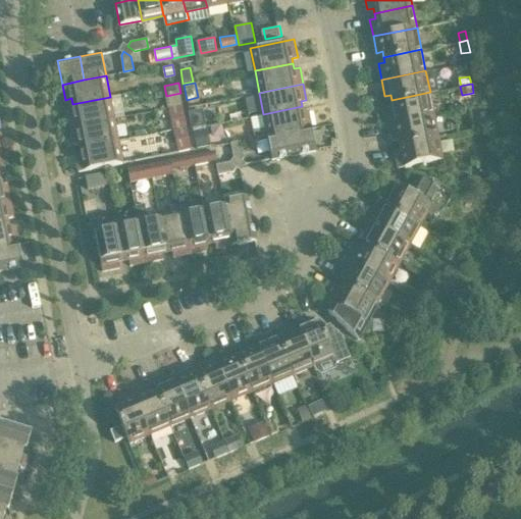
[(430,92),(392,100),(393,105),(386,106),(391,123),(434,114),(430,92)]
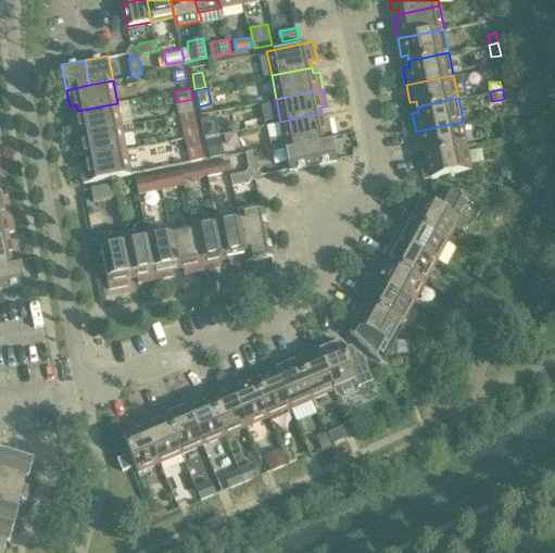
[(117,103),(77,111),(78,115),(72,117),(75,136),(122,126),(117,103)]
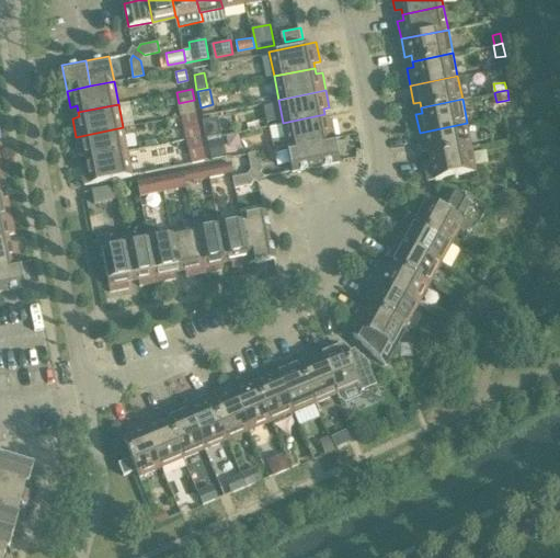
[(196,113),(182,115),(181,115),(186,138),(201,136),(196,113)]
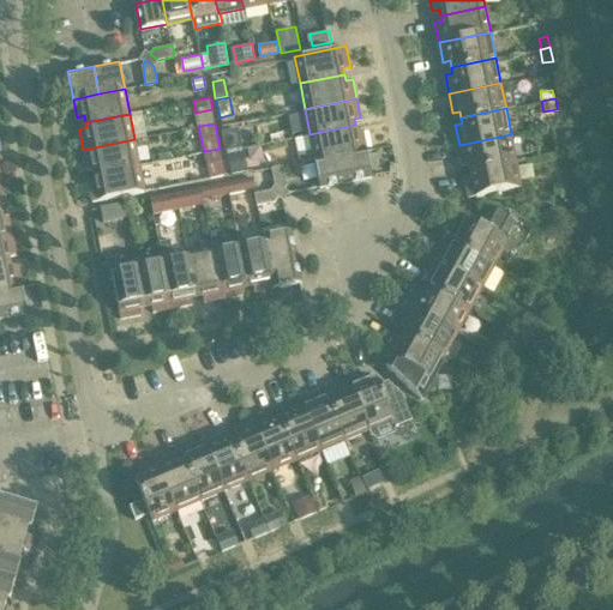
[(355,125),(310,134),(313,150),(298,152),(300,162),(314,158),(316,159),(341,155),(367,149),(362,130),(356,131),(355,125)]
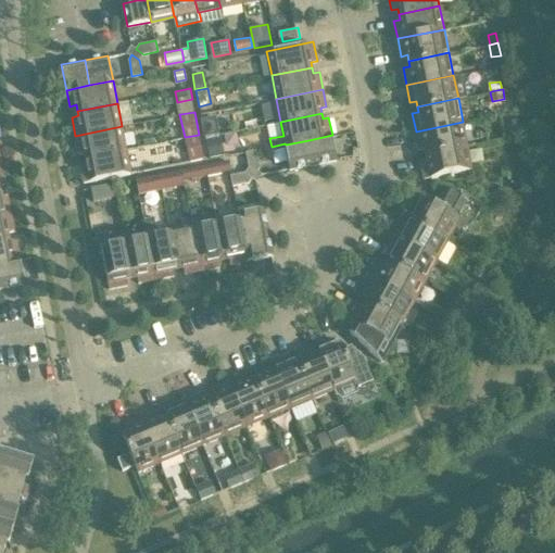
[(204,135),(219,132),(215,115),(200,118),(204,135)]
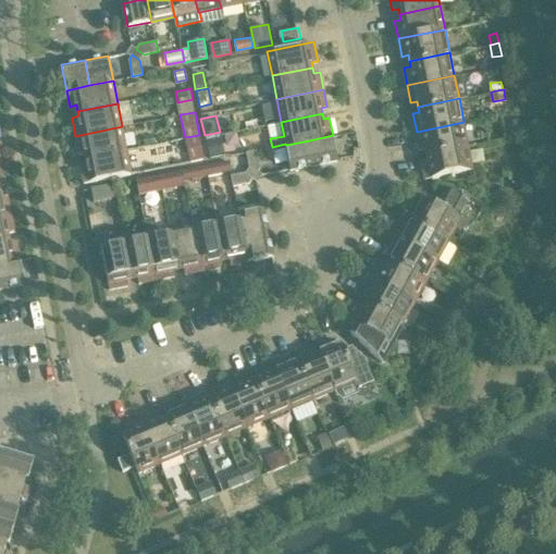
[(464,122),(417,132),(420,149),(427,147),(428,152),(468,145),(464,122)]
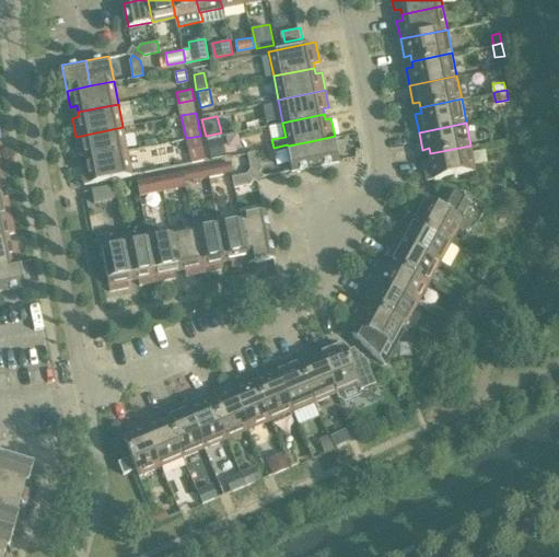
[(123,127),(76,137),(79,153),(85,152),(86,158),(127,150),(123,127)]
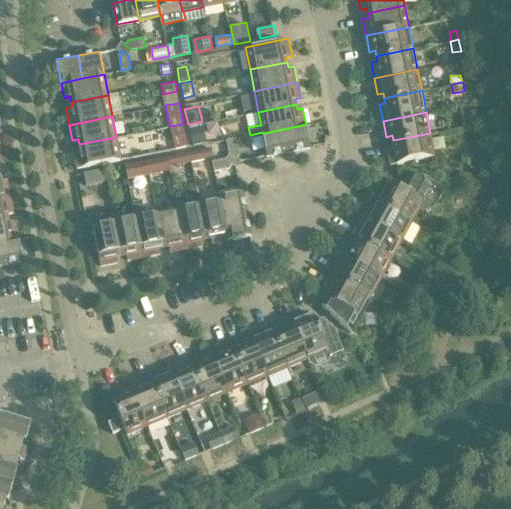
[(183,124),(170,127),(175,148),(188,146),(183,124)]
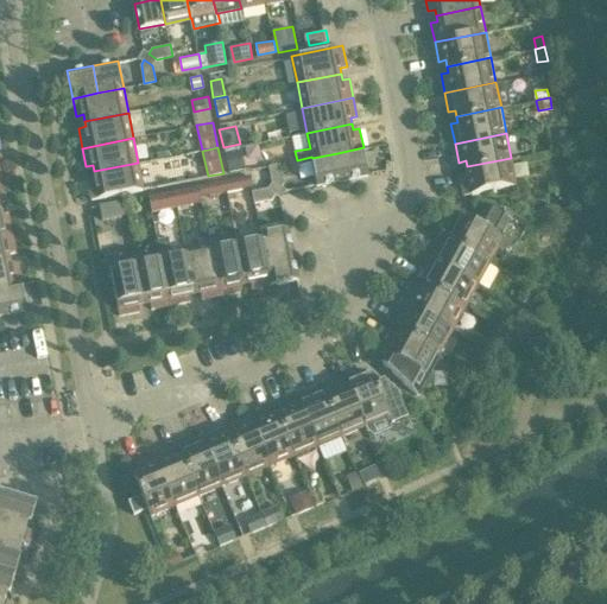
[(368,175),(364,147),(337,153),(343,179),(368,175)]
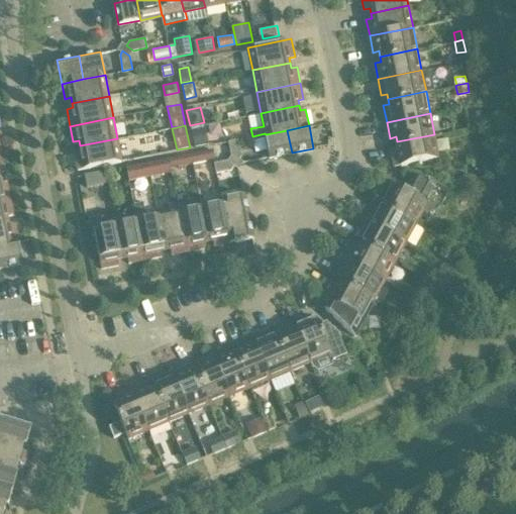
[(191,129),(194,146),(208,143),(205,126),(191,129)]
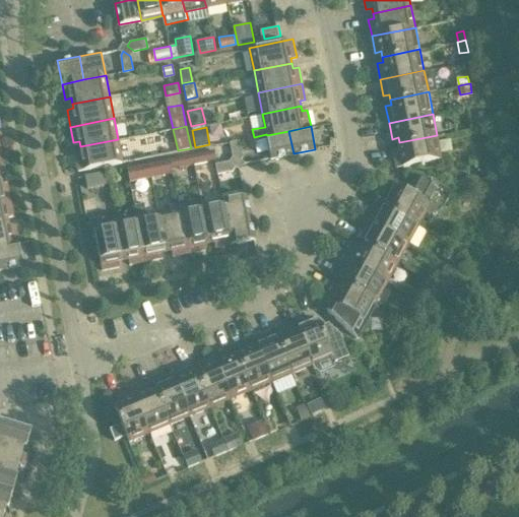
[(288,131),(267,135),(271,157),(294,153),(288,131)]
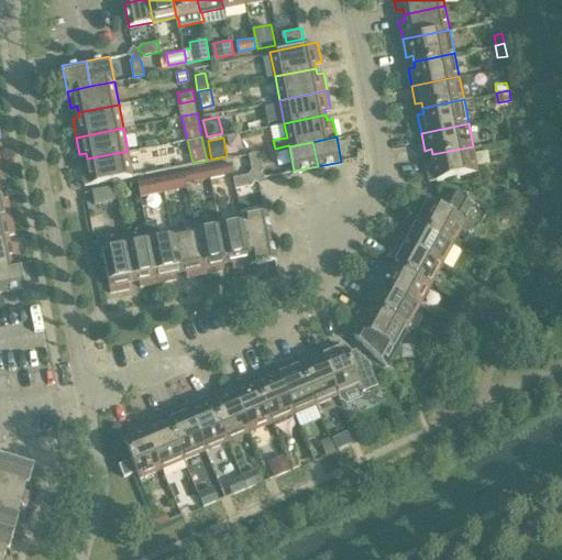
[(473,146),(432,154),(433,160),(427,162),(430,180),(478,171),(473,146)]
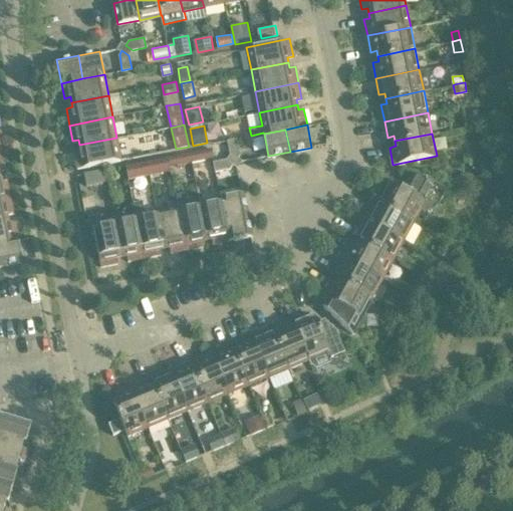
[(116,138),(79,145),(80,150),(74,151),(77,168),(121,160),(116,138)]
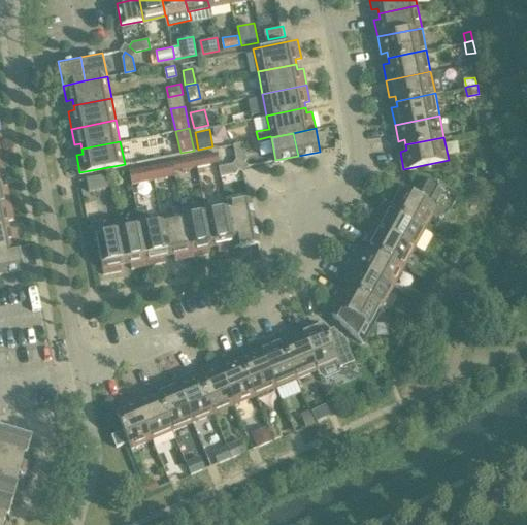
[(243,162),(246,158),(243,141),(234,143),(236,158),(243,162)]
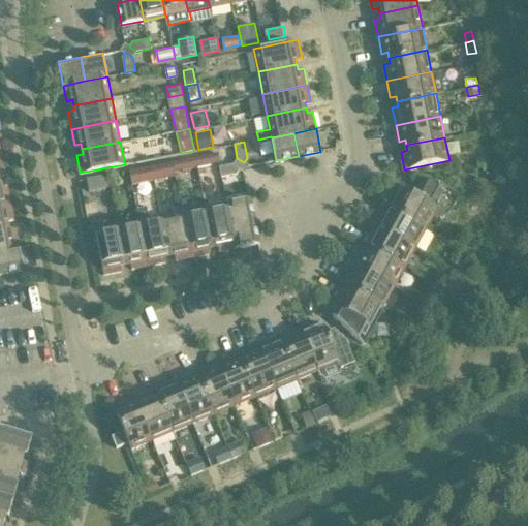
[(211,154),(197,156),(199,166),(213,163),(211,154)]
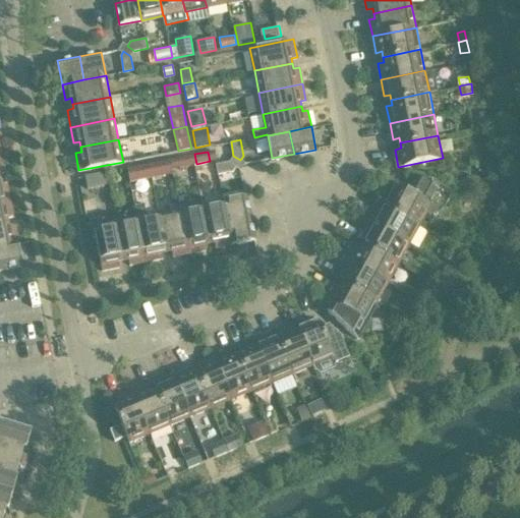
[(194,154),(180,157),(182,167),(196,164),(194,154)]
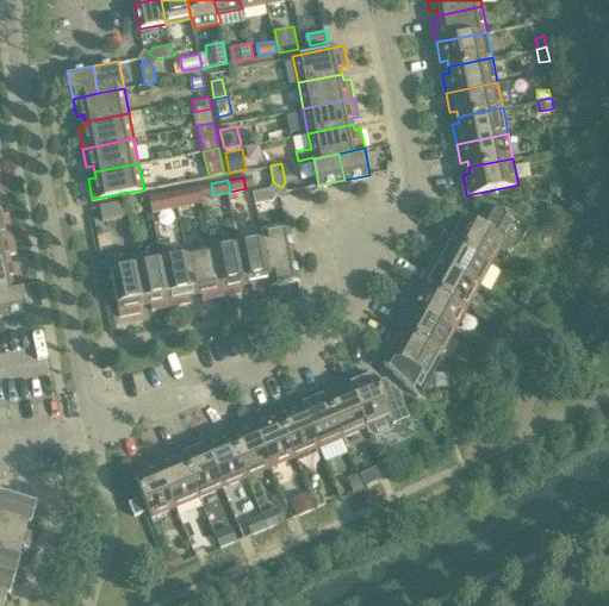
[(192,187),(175,191),(179,207),(196,204),(192,187)]
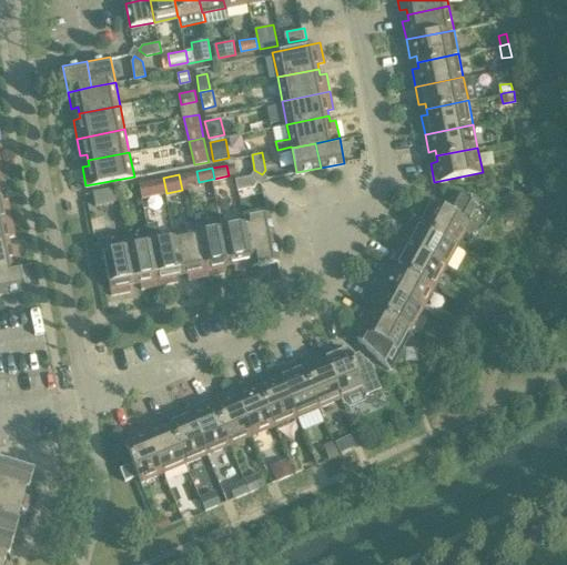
[(255,185),(259,180),(251,174),(236,178),(239,189),(255,185)]
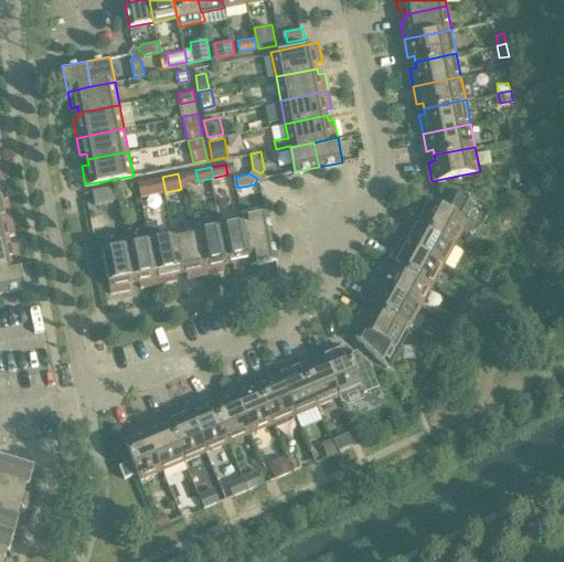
[(162,177),(148,180),(151,195),(166,192),(162,177)]
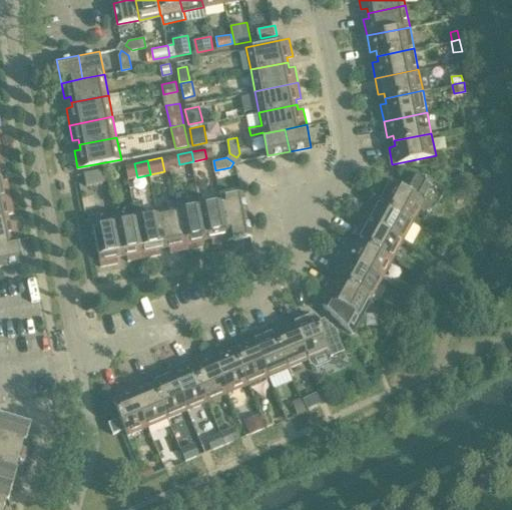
[(100,169),(84,172),(87,185),(103,181),(100,169)]
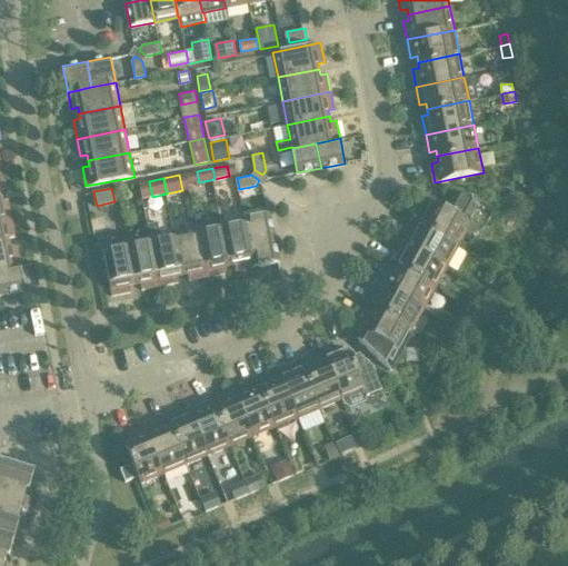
[(514,189),(509,202),(528,209),(531,195),(514,189)]
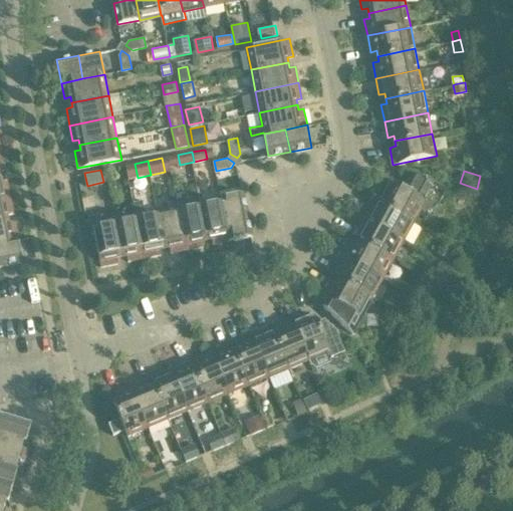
[(383,199),(380,204),(415,222),(421,210),(425,211),(429,211),(433,210),(436,208),(438,205),(449,185),(410,176),(403,189),(387,181),(377,196),(383,199)]
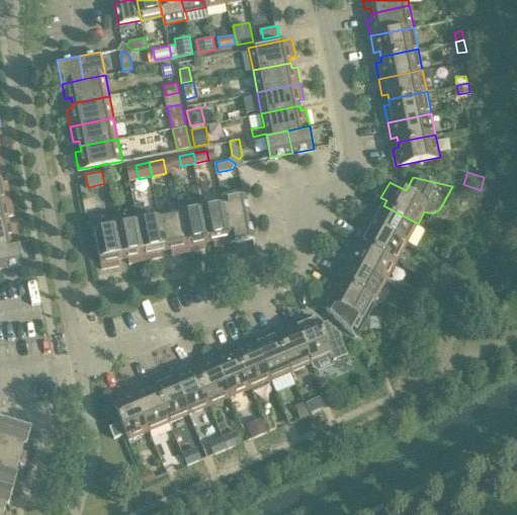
[(0,178),(0,200),(10,198),(7,182),(1,183),(0,178)]
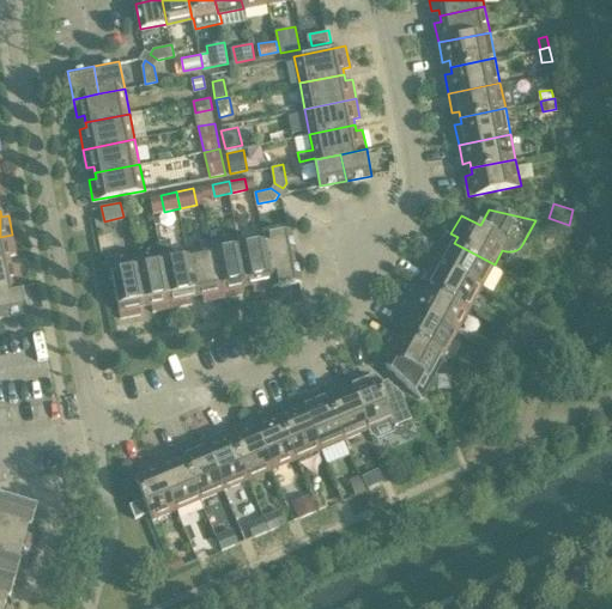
[(291,229),(265,235),(270,260),(296,254),(291,229)]
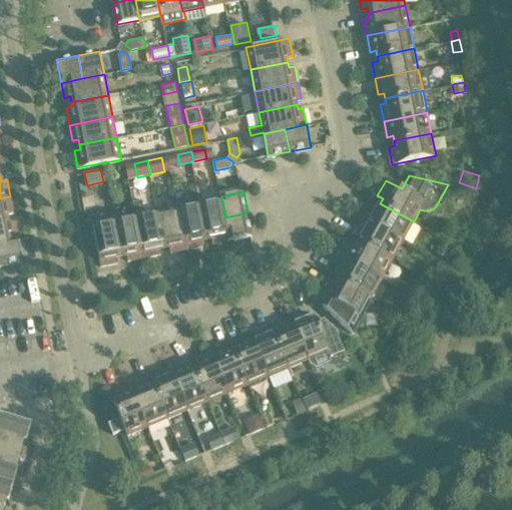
[(185,193),(177,195),(179,204),(187,247),(203,244),(202,238),(207,237),(200,200),(186,203),(185,193)]
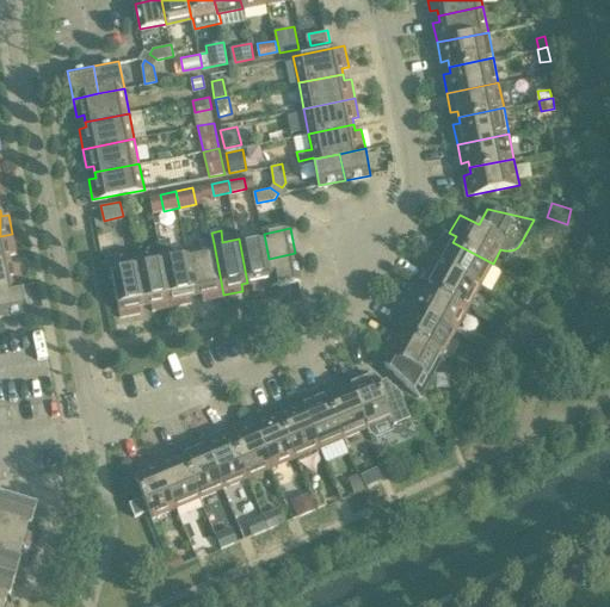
[(16,254),(12,234),(0,236),(0,262),(10,261),(8,255),(16,254)]
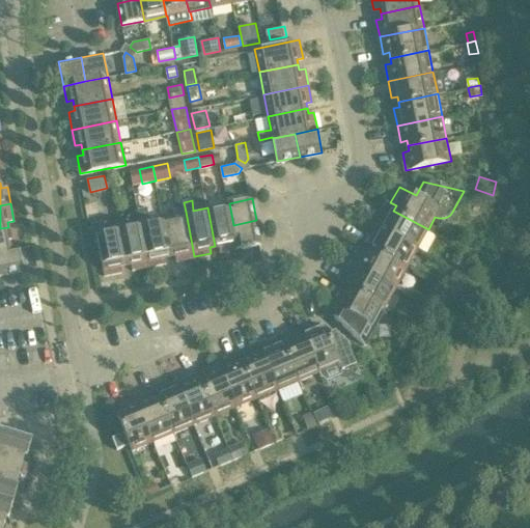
[(229,203),(207,207),(215,246),(220,245),(221,251),(238,248),(233,225),(229,203)]
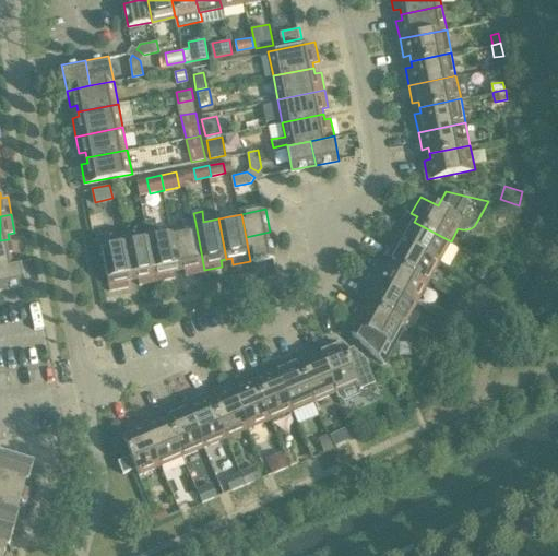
[(147,233),(149,232),(158,280),(175,276),(174,270),(180,269),(171,227),(157,231),(155,219),(145,221),(147,233)]
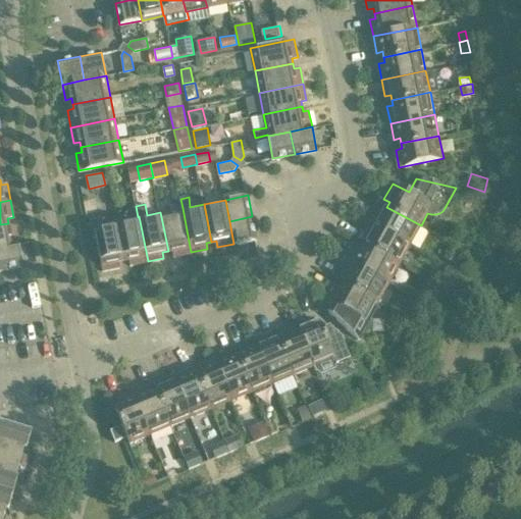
[(421,225),(386,207),(384,211),(378,208),(371,223),(410,245),(421,225)]
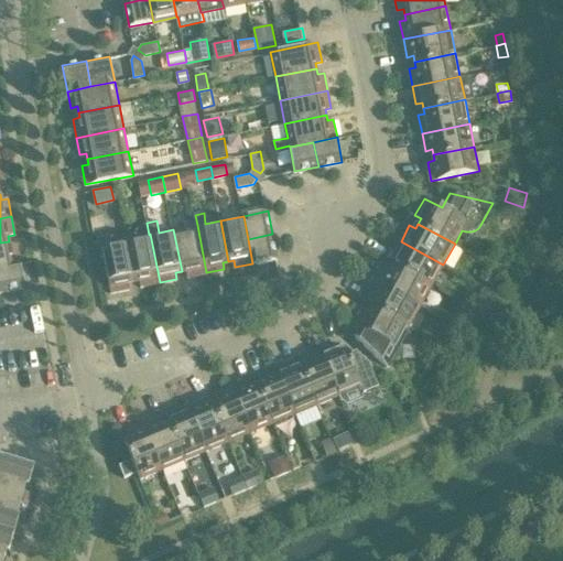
[(206,272),(197,225),(173,229),(182,271),(186,270),(187,277),(206,272)]
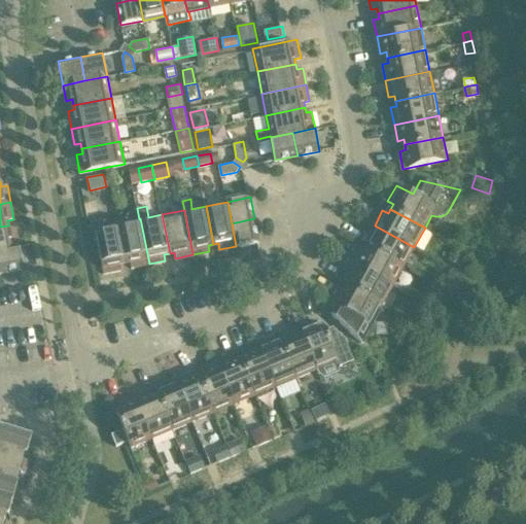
[(149,264),(140,218),(139,219),(118,223),(126,262),(131,260),(132,267),(149,264)]
